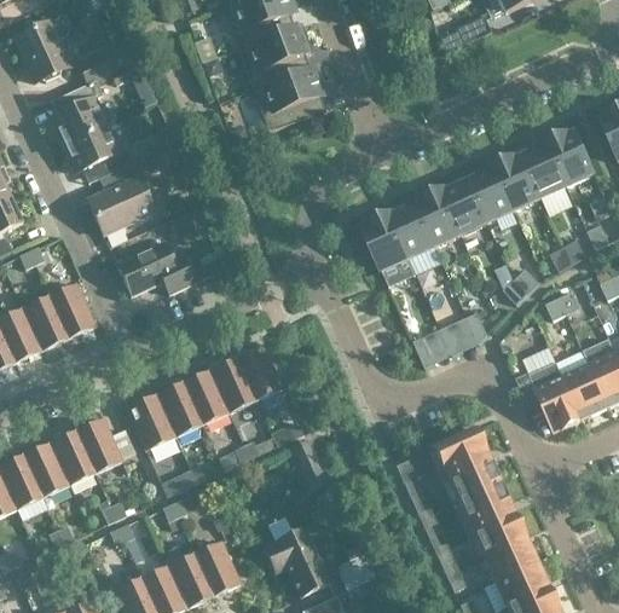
[(197,7),(194,0),(179,0),(184,12),(197,7)]
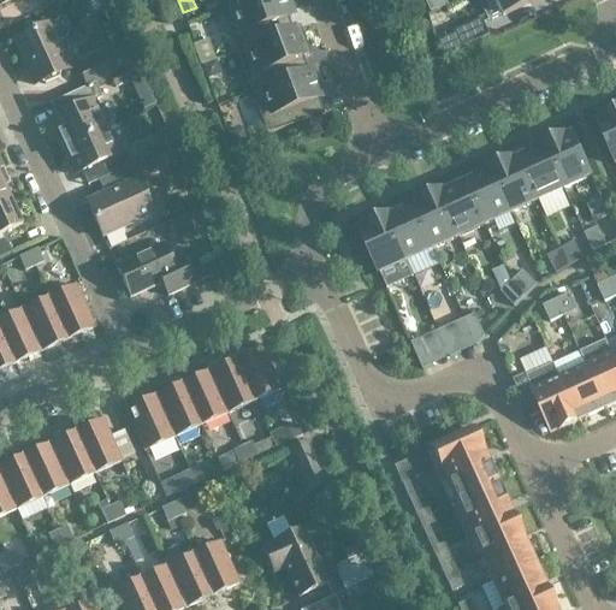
[(203,23),(220,16),(214,0),(197,7),(203,23)]
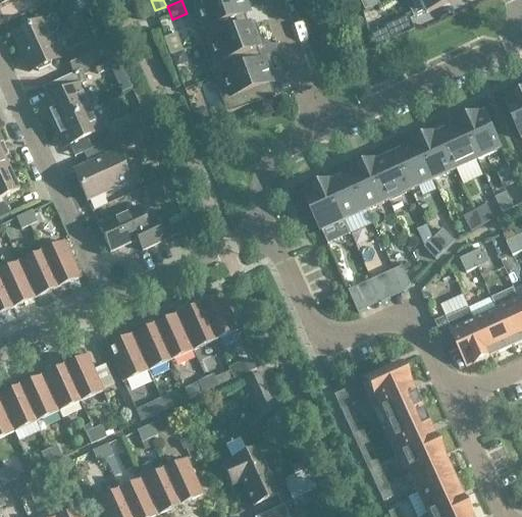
[(248,22),(240,1),(242,0),(202,0),(195,3),(187,5),(200,40),(248,22)]
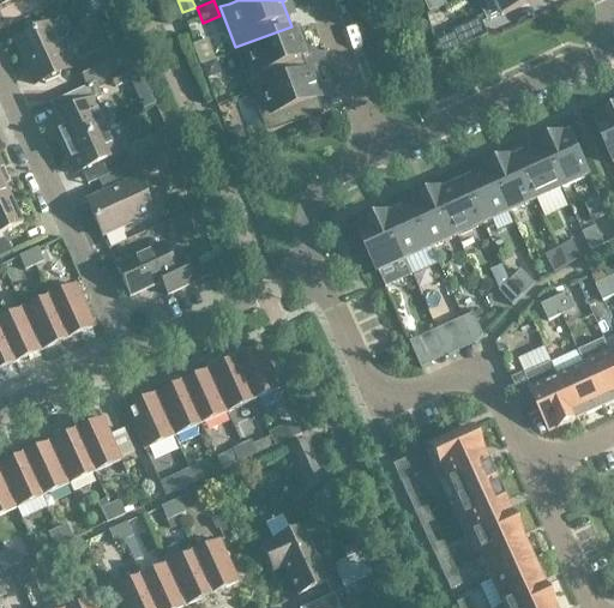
[(494,0),(499,11),(523,0),(494,0)]
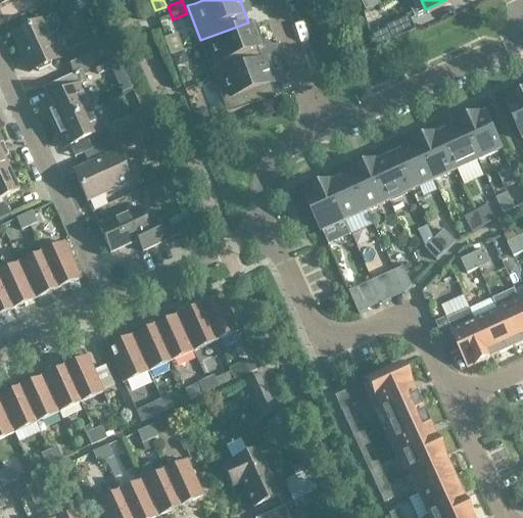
[(38,67),(49,62),(49,58),(57,54),(48,33),(55,29),(58,20),(54,10),(13,30),(20,46),(18,47),(29,67),(35,65),(38,67)]
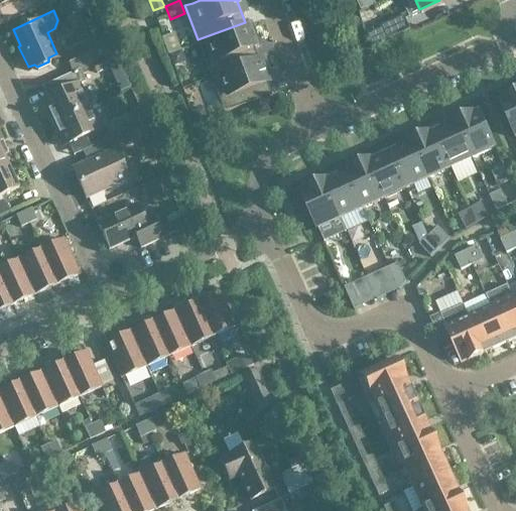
[(402,12),(365,29),(371,43),(409,26),(402,12)]
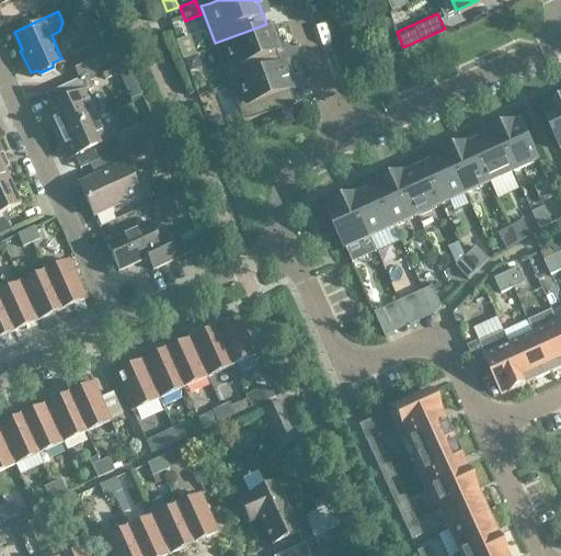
[(266,24),(215,43),(228,80),(279,60),(272,38),(276,36),(271,22),(266,24)]
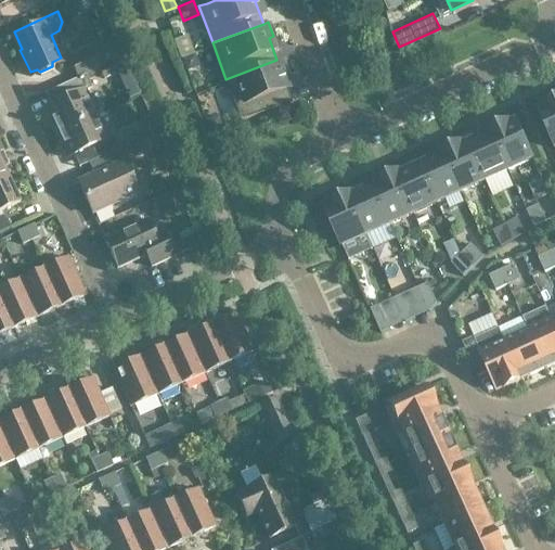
[(207,29),(190,36),(201,64),(217,59),(207,29)]
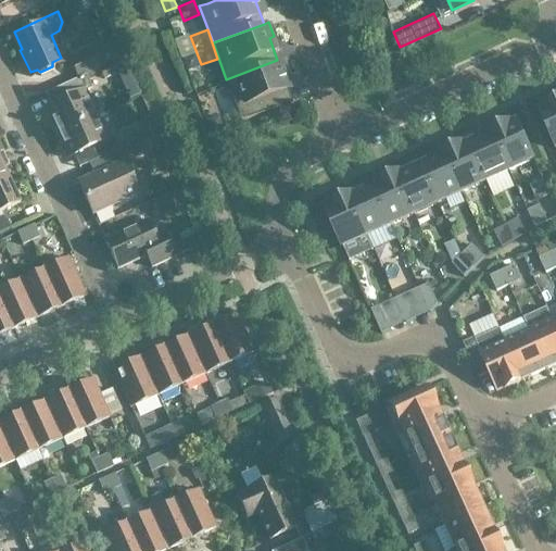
[(85,72),(100,65),(99,64),(125,52),(117,37),(70,58),(77,75),(85,71),(85,72)]
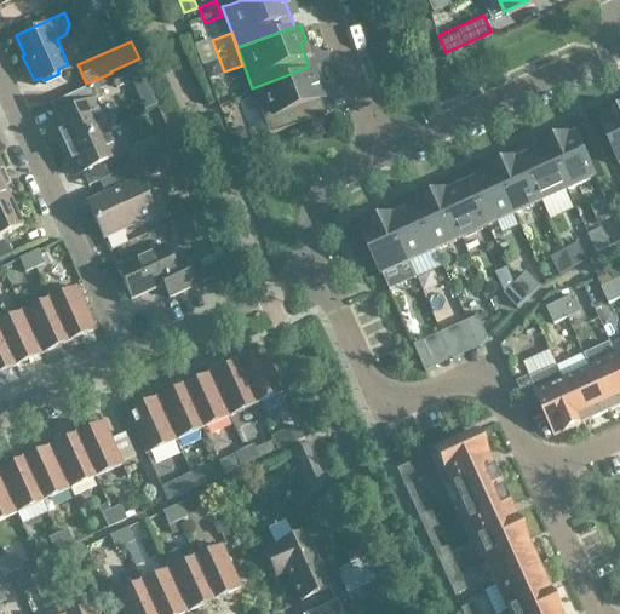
[(110,72),(112,73),(116,85),(145,72),(139,58),(110,72)]
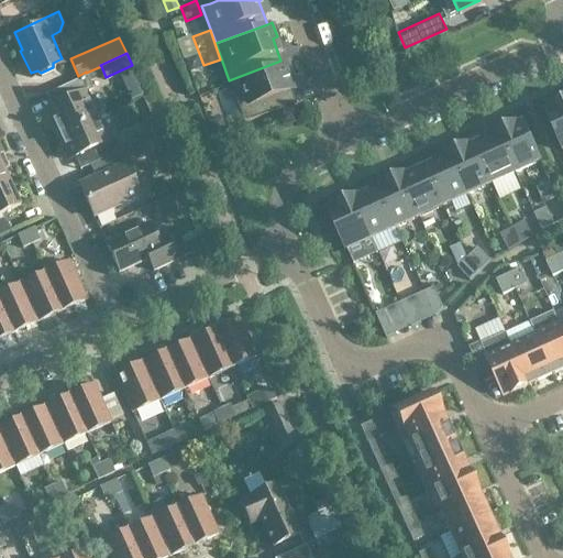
[(229,80),(244,119),(296,100),(286,76),(291,74),(286,59),(280,61),(229,80)]
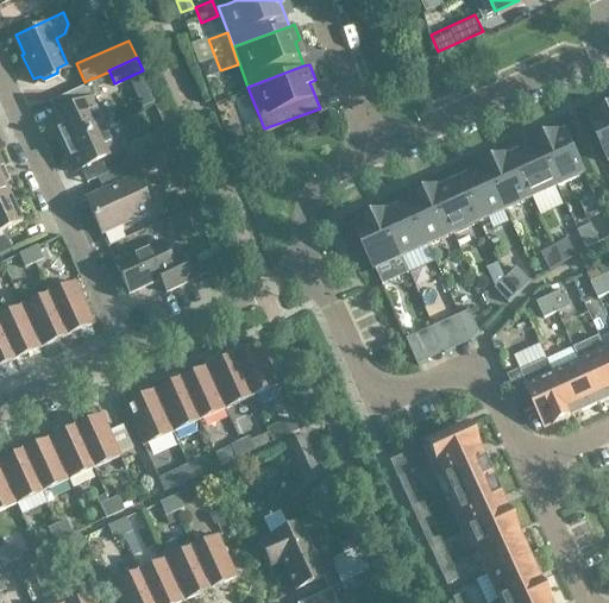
[(49,114),(61,142),(105,121),(93,96),(100,93),(93,79),(93,77),(85,82),(85,83),(50,99),(56,112),(49,114)]
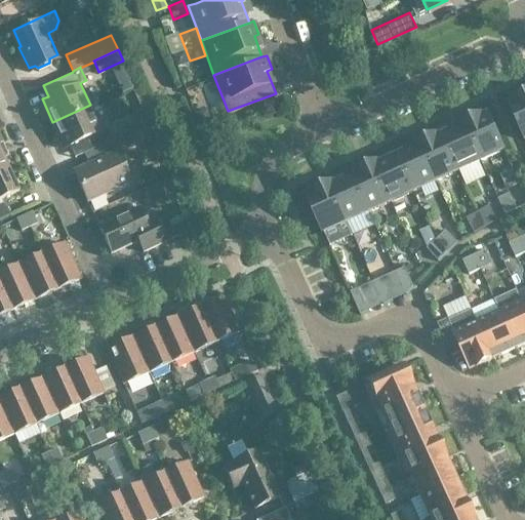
[(524,134),(524,90),(515,95),(516,98),(510,101),(524,134)]
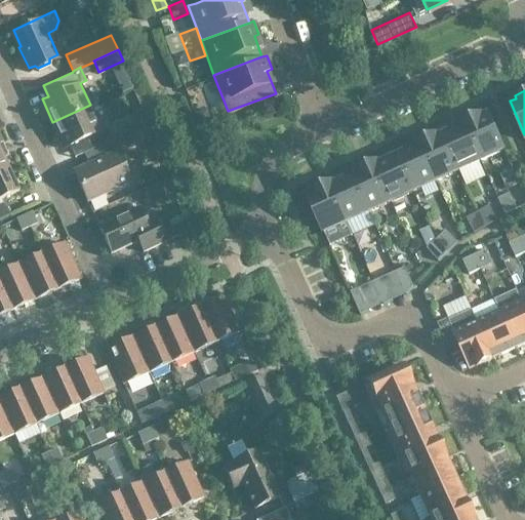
[(84,151),(113,137),(108,124),(101,127),(90,105),(52,122),(64,145),(70,142),(75,154),(84,151)]
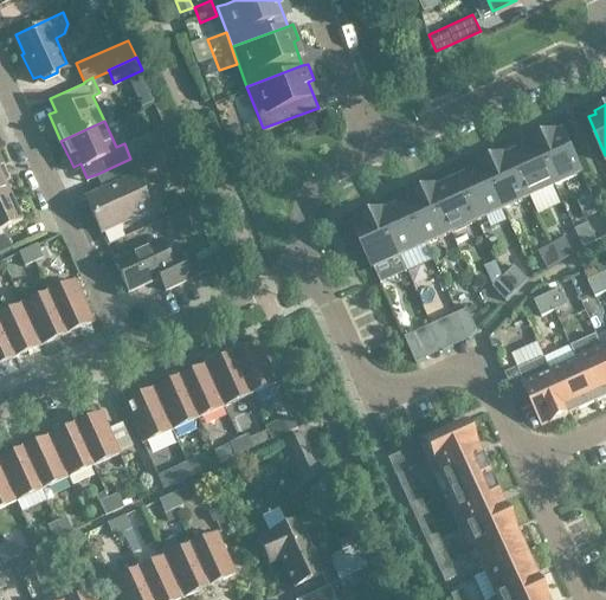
[(535,137),(555,182),(581,171),(562,128),(555,131),(554,129),(535,137)]
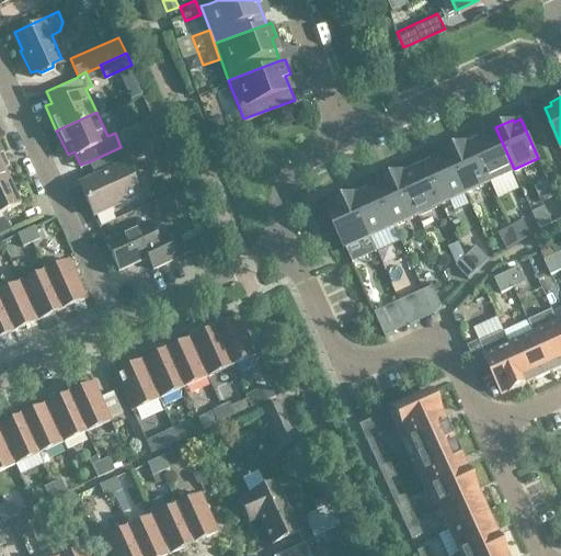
[(138,126),(142,136),(159,129),(153,120),(138,126)]
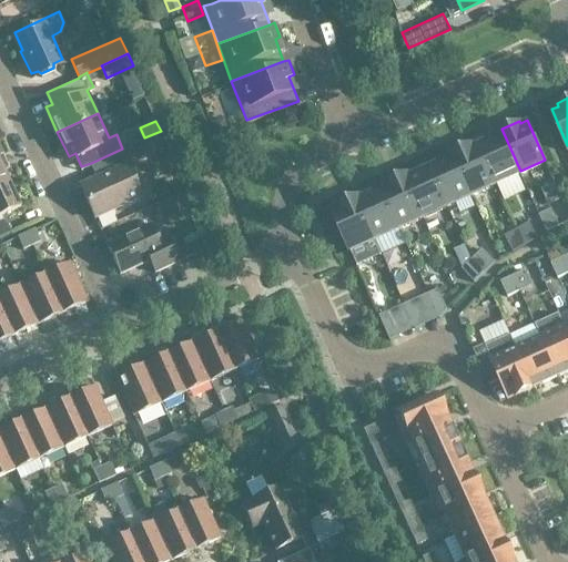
[(500,132),(478,142),(496,182),(520,171),(501,129),(499,130),(500,132)]
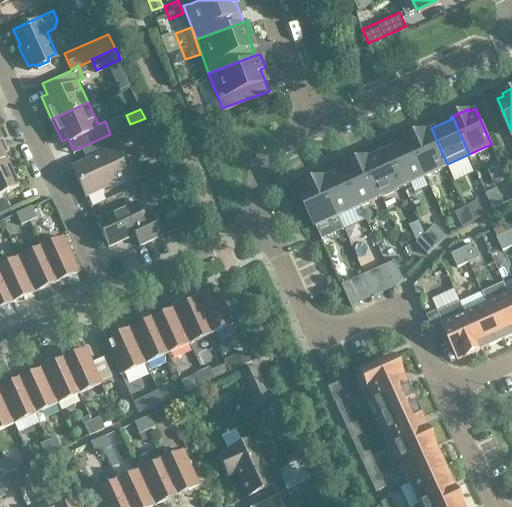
[(111,134),(110,134),(82,147),(86,157),(72,164),(85,193),(127,174),(114,145),(148,130),(143,120),(111,134)]
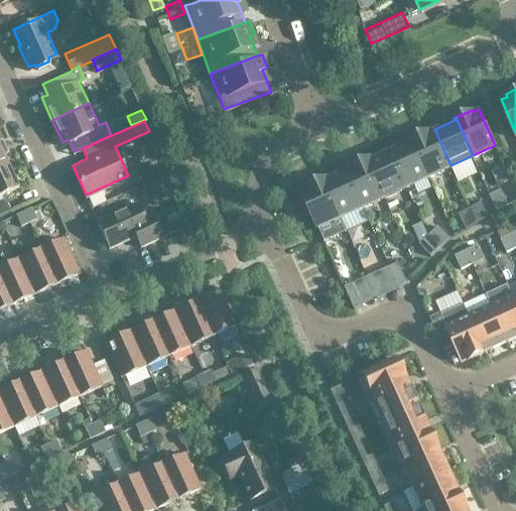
[(427,130),(411,137),(428,175),(450,165),(434,129),(428,132),(427,130)]
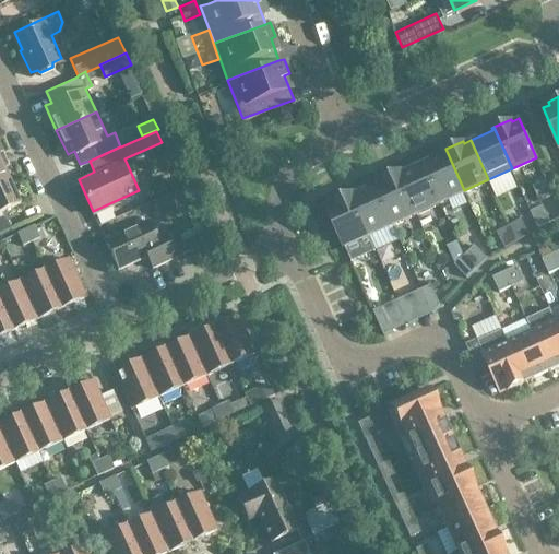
[(440,201),(464,190),(445,149),(443,150),(444,152),(423,162),(440,201)]
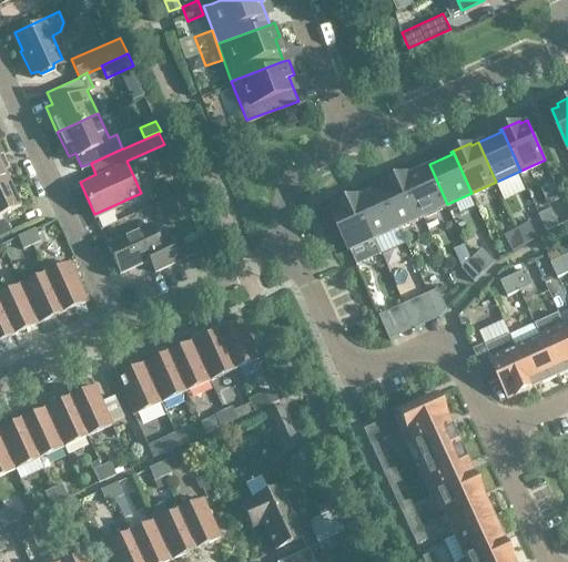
[(9,164),(6,157),(0,159),(0,185),(10,182),(3,166),(9,164)]
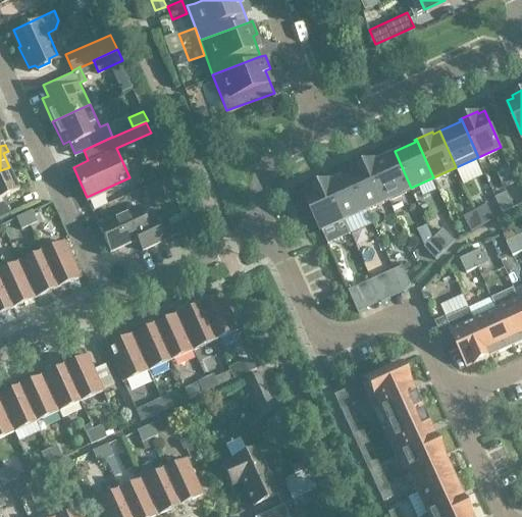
[(389,198),(411,188),(395,151),(374,161),(373,158),(372,159),(389,198)]
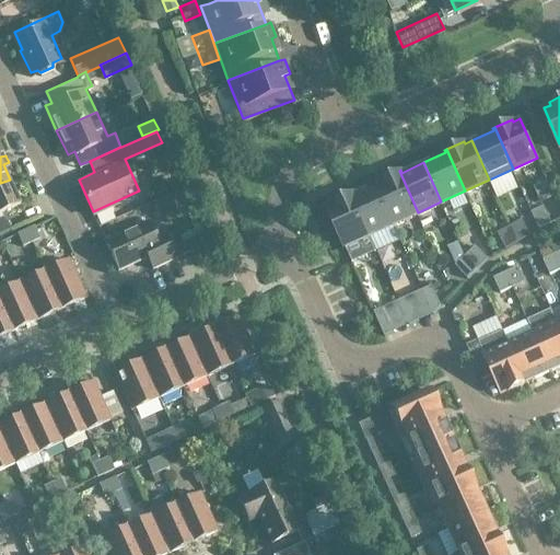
[(376,184),(394,223),(418,212),(399,171),(381,178),(382,182),(376,184)]
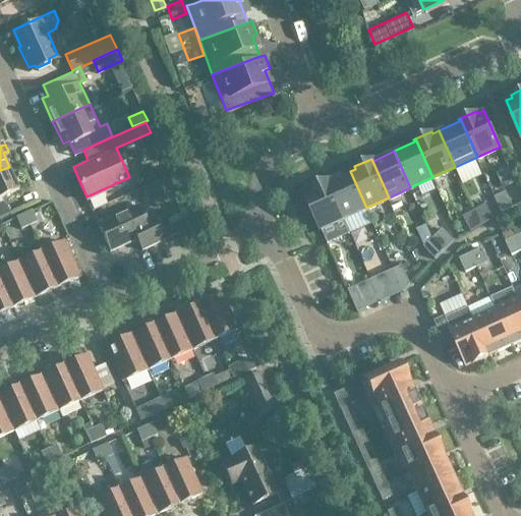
[(0,170),(0,195),(18,187),(9,167),(0,170)]
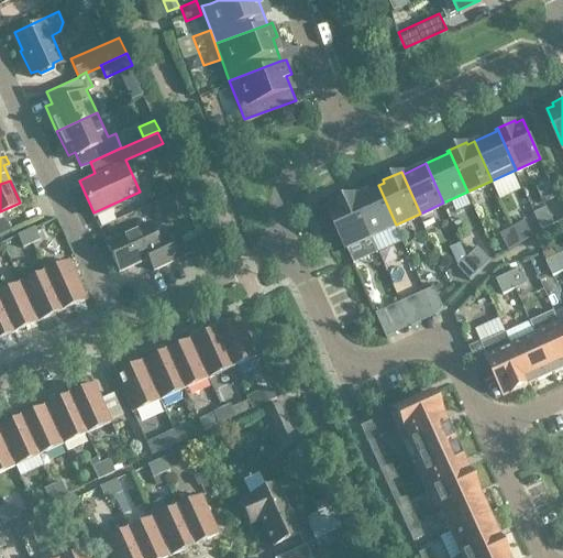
[(355,193),(353,194),(372,234),(396,225),(378,185),(356,195),(355,193)]
